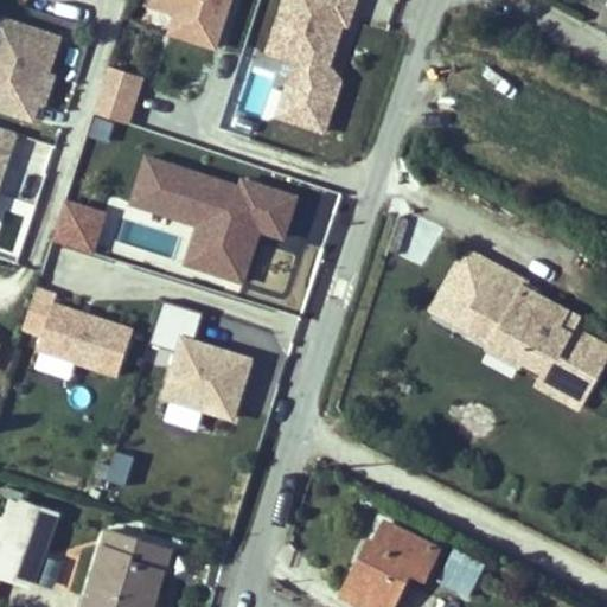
[(159,0),(184,8),(178,29),(223,43),(236,0),(159,0)]
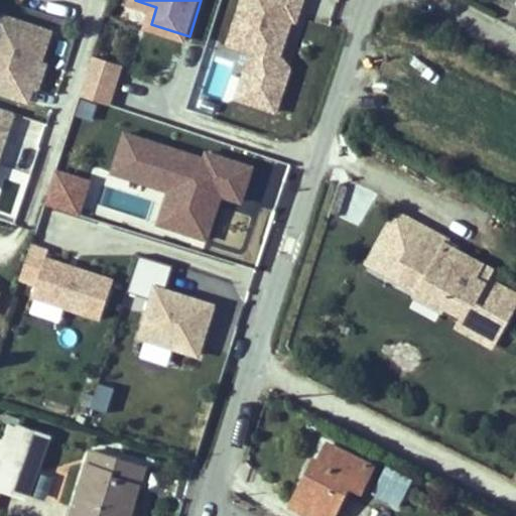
[(239,0),(228,36),(252,44),(237,91),(285,106),(298,62),(285,49),(297,11),(301,12),(304,0),(239,0)]
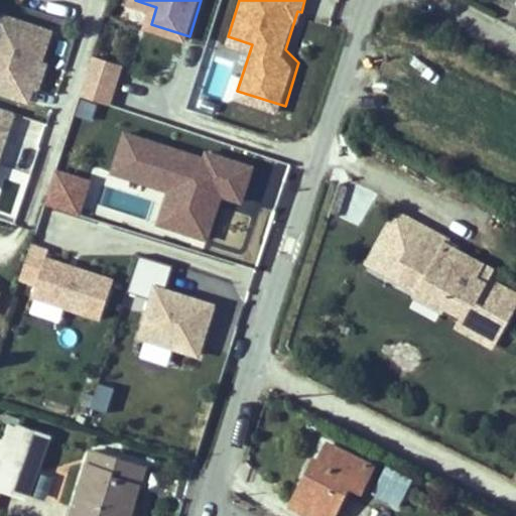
[(52,33),(0,16),(0,94),(25,102),(29,88),(34,90),(42,63),(52,33)]
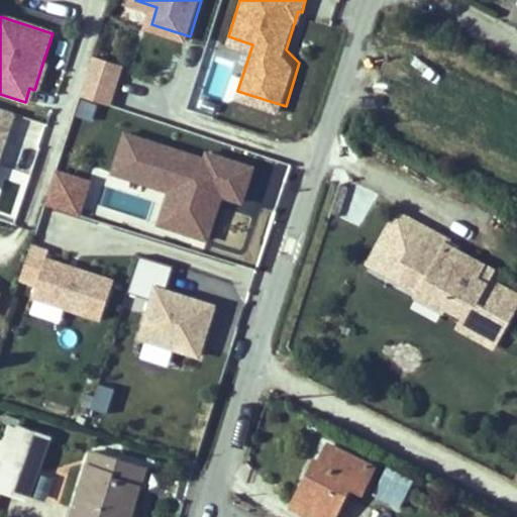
[(93,57),(81,95),(112,105),(124,67),(93,57)]
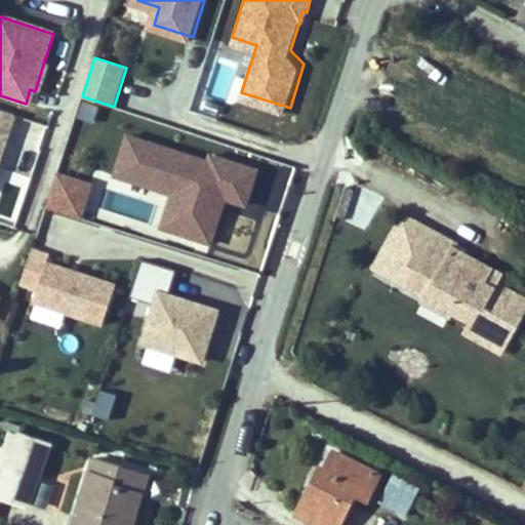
[(40,92),(48,66),(43,65),(35,91),(40,92)]
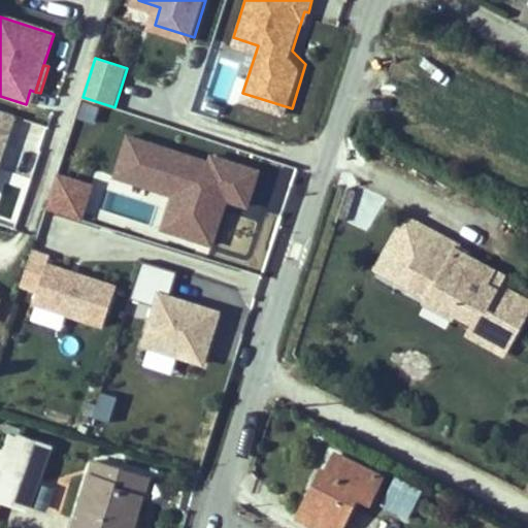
[(31,106),(35,92),(30,90),(26,104),(31,106)]
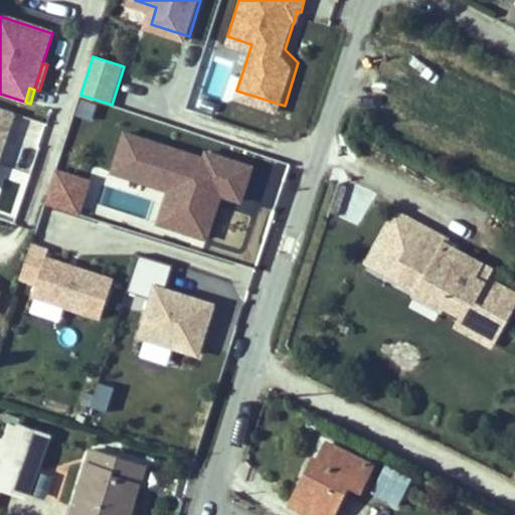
[(14,115),(0,110),(0,140),(3,131),(8,133),(14,115)]
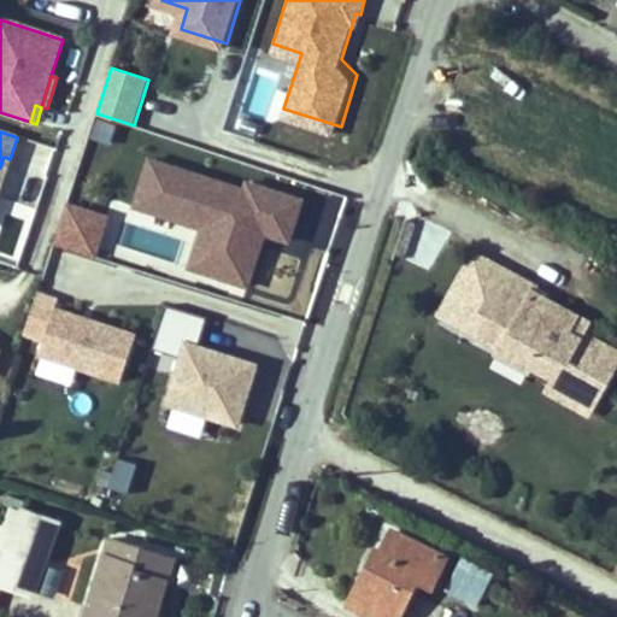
[(30,142),(22,165),(45,172),(52,148),(30,142)]
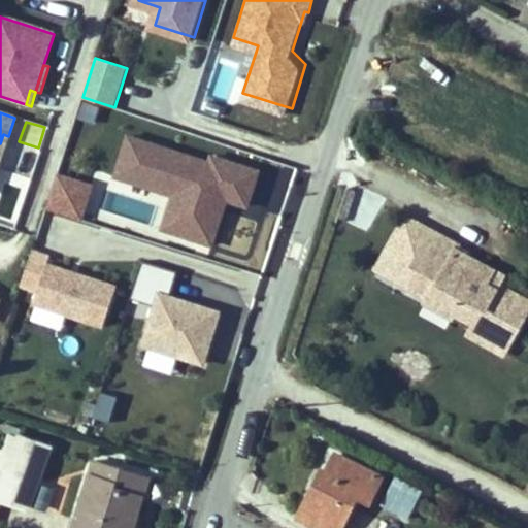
[(220,162),(131,135),(119,174),(177,193),(168,223),(223,239),(235,200),(255,206),(267,167),(223,153),(220,162)]
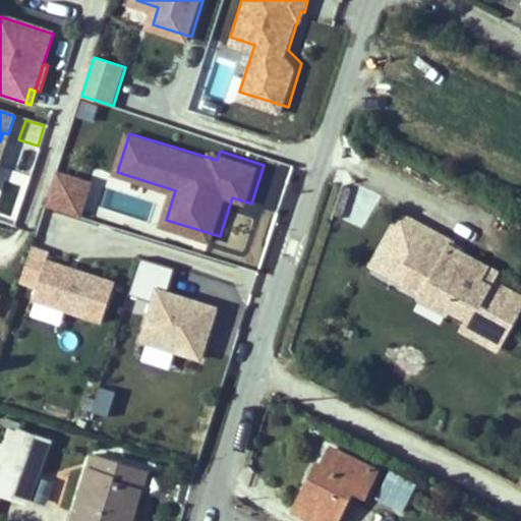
[(56,172),(46,207),(84,219),(95,184),(56,172)]
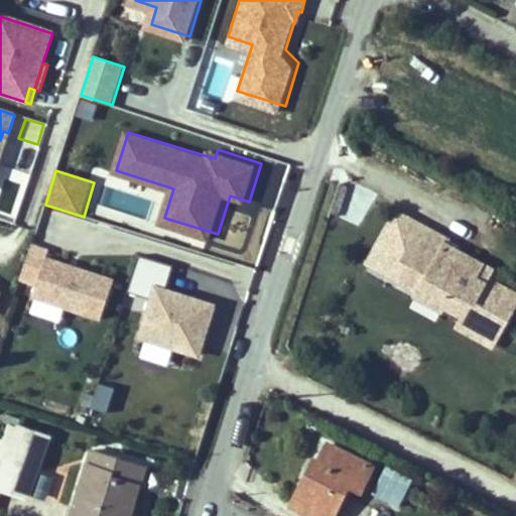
[(475,277),(483,264),(445,244),(447,239),(421,225),(402,259),(410,263),(427,273),(418,291),(415,296),(442,311),(454,291),(474,302),(465,317),(499,336),(515,303),(515,294),(487,278),(486,278),(484,282),(475,277)]
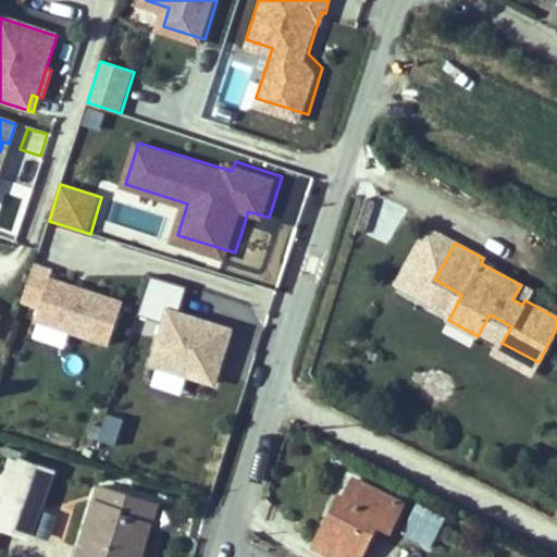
[(193,288),(152,276),(140,316),(162,322),(150,360),(226,383),(243,331),(185,313),(193,288)]
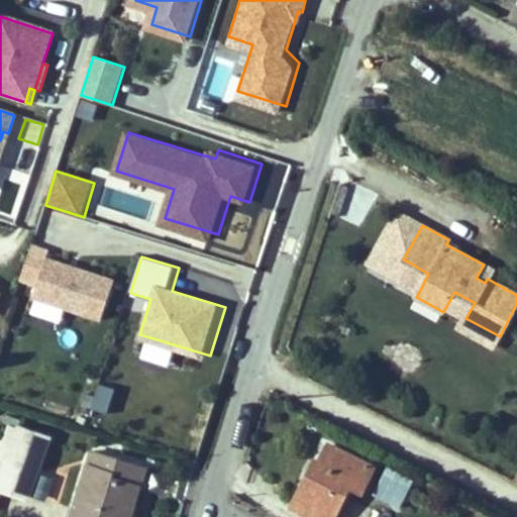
[(122,281),(49,259),(37,297),(110,319),(122,281)]
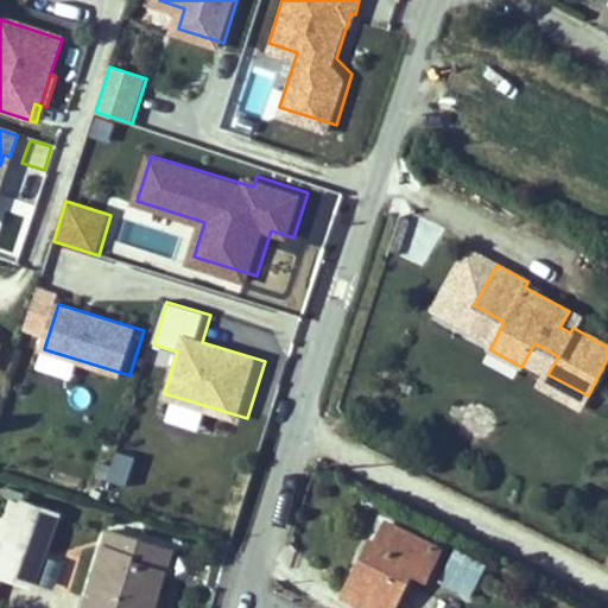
[(493,343),(504,322),(483,310),(472,331),(493,343)]
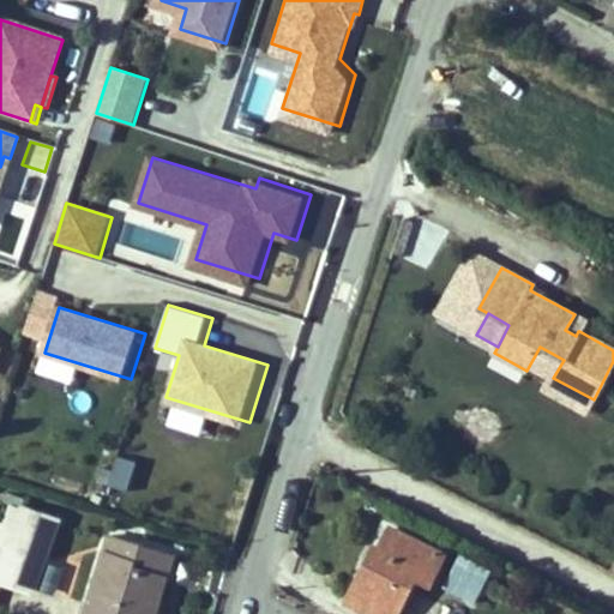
[(579,331),(585,320),(575,314),(565,330),(576,336),(578,331),(579,331)]
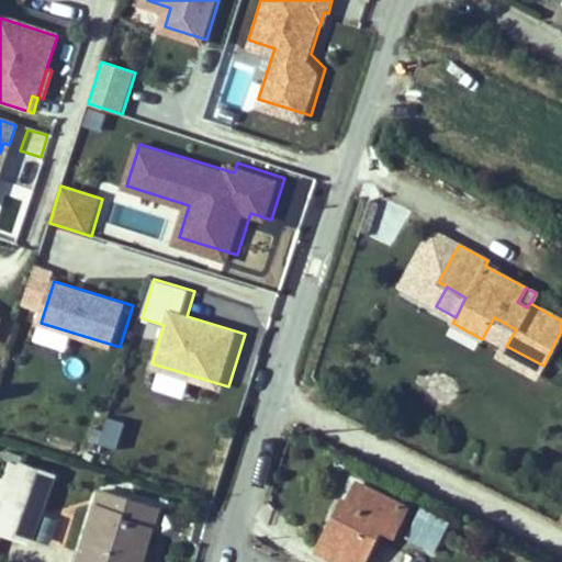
[(543,366),(506,346),(502,353),(539,374),(543,366)]
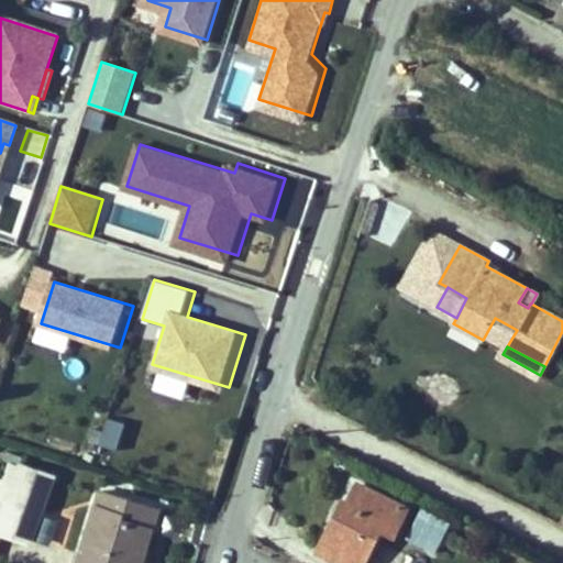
[(118,451),(121,428),(90,424),(88,448),(118,451)]
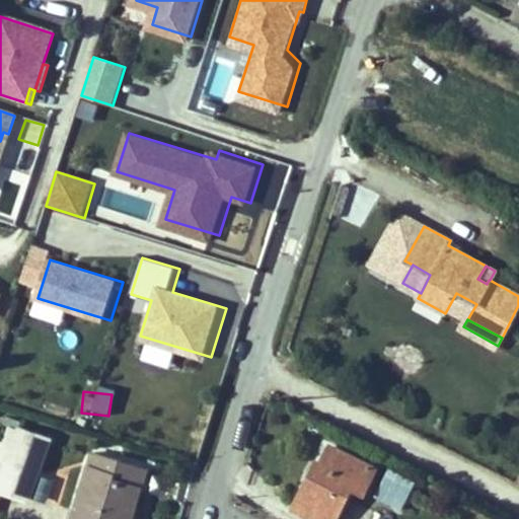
[(36,453),(15,444),(0,490),(0,518),(16,518),(24,492),(30,468),(66,482),(77,447),(44,434),(36,453)]
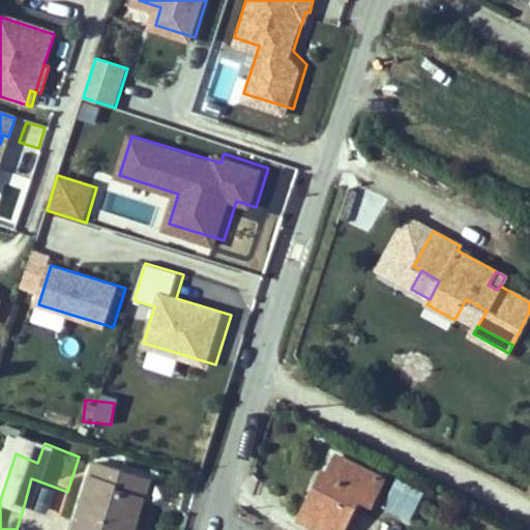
[(371,504),(383,479),(336,455),(328,474),(323,472),(299,519),(321,529),(343,529),(358,498),(371,504)]
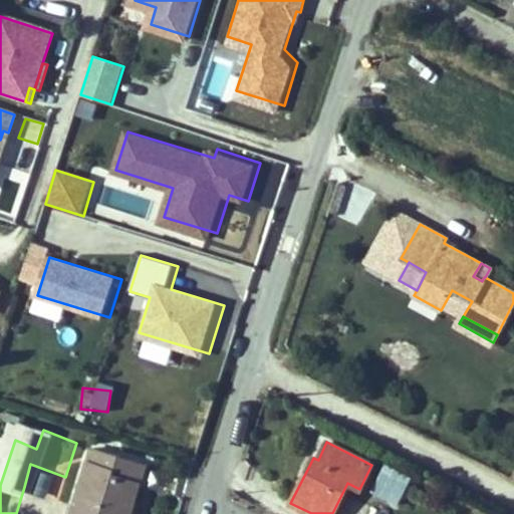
[(166,472),(121,459),(103,513),(143,513),(151,490),(160,493),(166,472)]
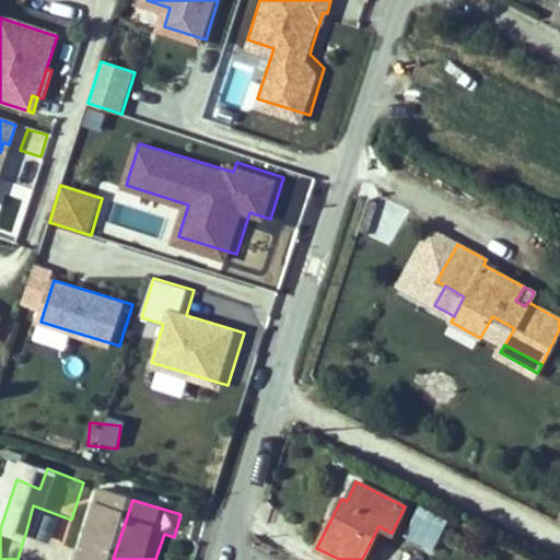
[(63,545),(71,520),(33,505),(26,531),(63,545)]
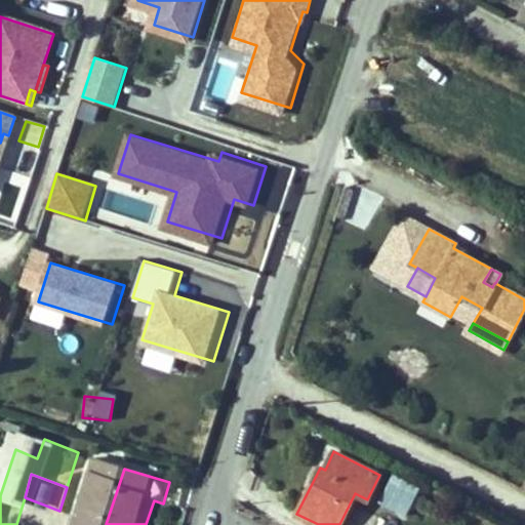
[(406,516),(420,488),(393,475),(379,501),(406,516)]
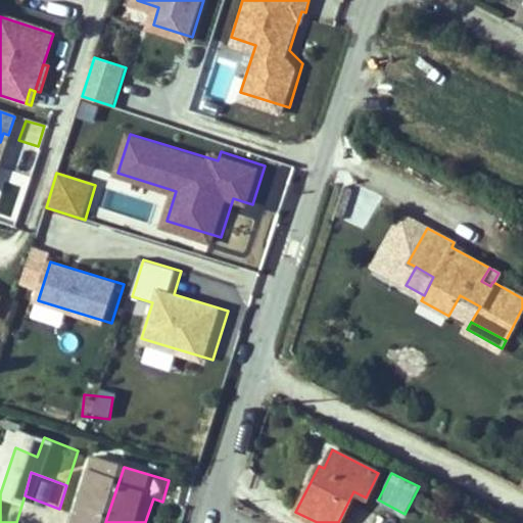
[(155,522),(162,502),(153,498),(145,522),(155,522)]
